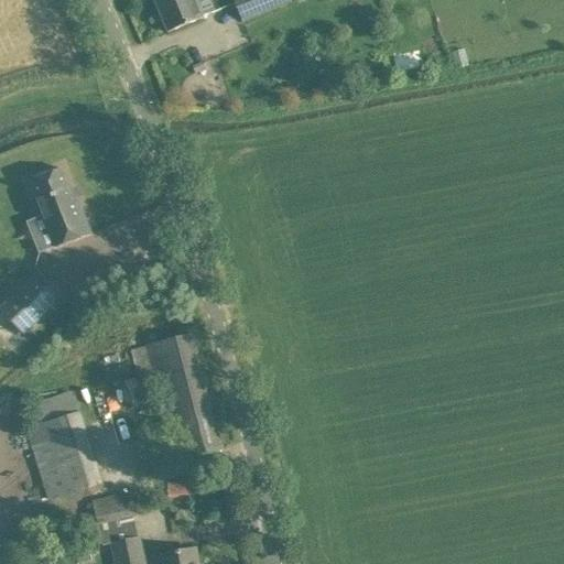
[(154,0),(169,32),(188,24),(203,18),(217,12),(212,0),(154,0)]
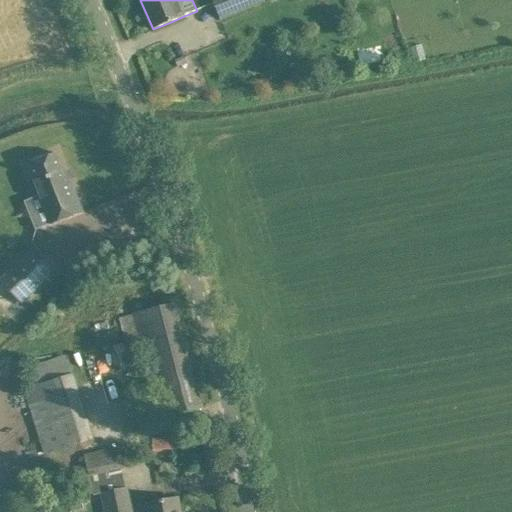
[(211,0),(219,19),(263,1),(263,0),(211,0)]
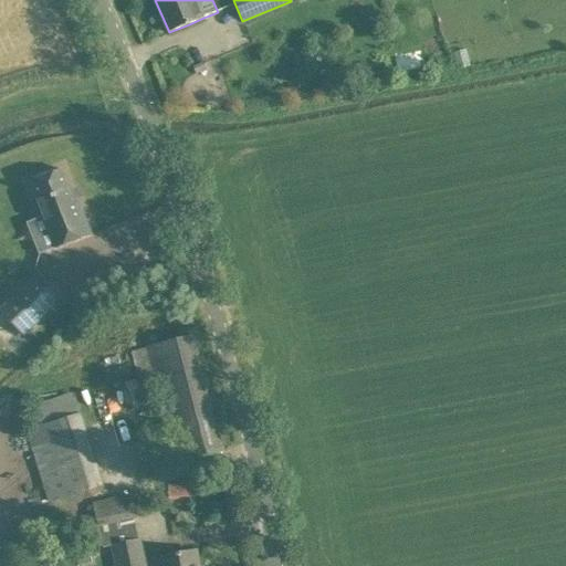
[(62,207),(50,169),(23,178),(46,253),(79,242),(66,205),(62,207)]
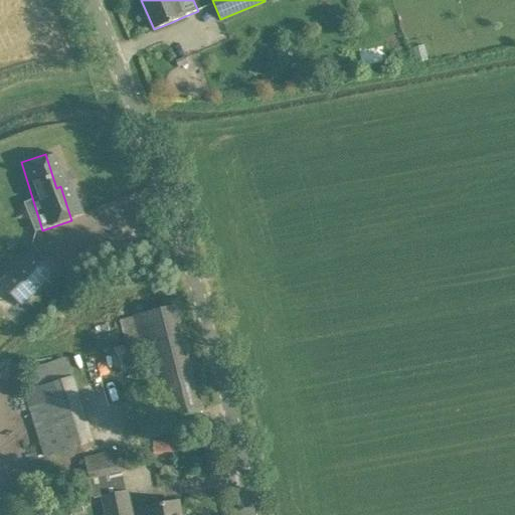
[(57,271),(35,247),(0,281),(0,284),(21,306),(57,271)]
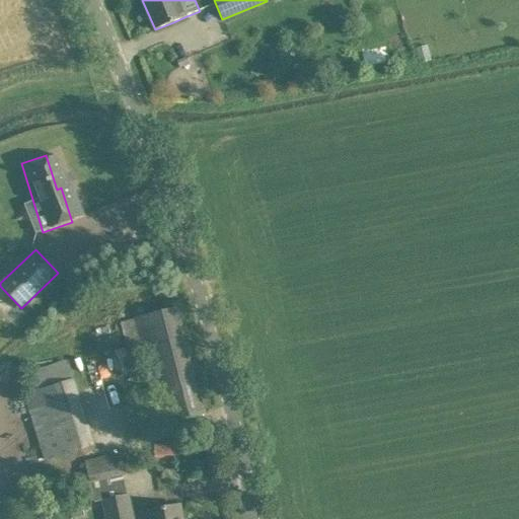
[(177,307),(133,318),(120,322),(129,359),(143,355),(161,425),(205,414),(177,307)]
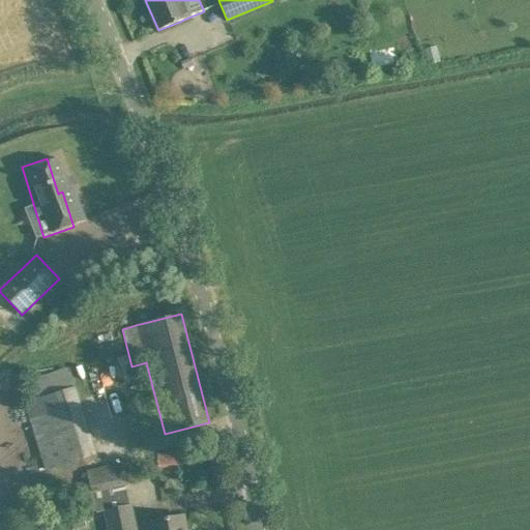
[(95,454),(75,389),(69,367),(28,379),(34,403),(26,405),(47,470),(95,454)]
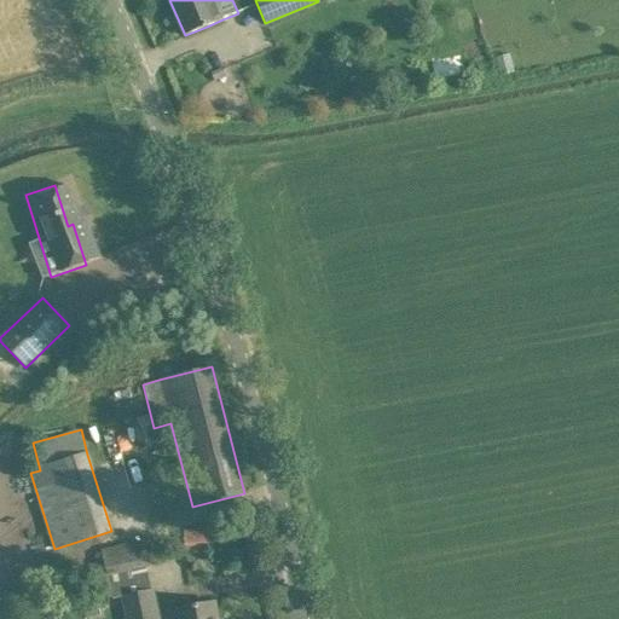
[(213,527),(189,530),(183,530),(185,550),(214,547),(213,527)]
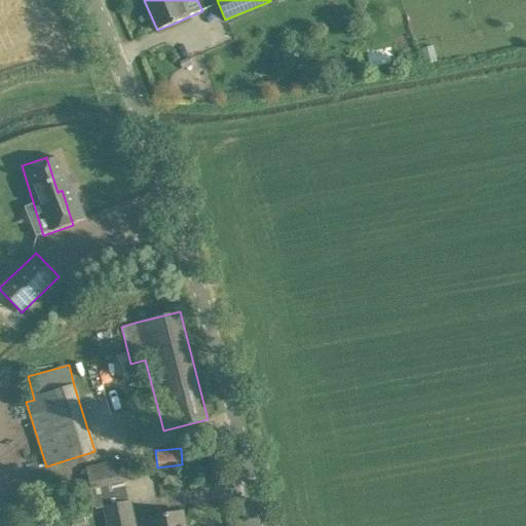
[(86,467),(91,487),(122,482),(118,460),(86,467)]
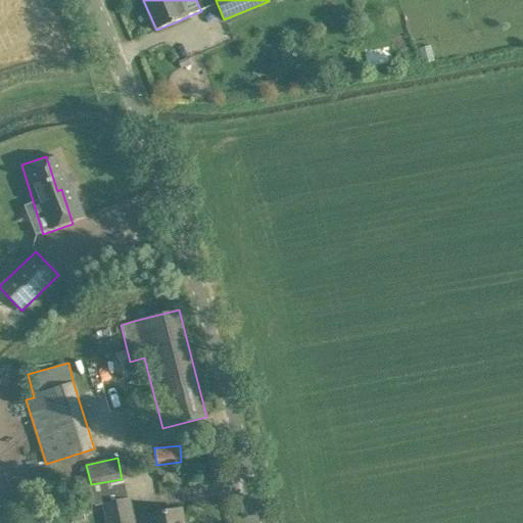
[(128,500),(103,505),(106,522),(133,522),(133,517),(129,500),(128,500)]
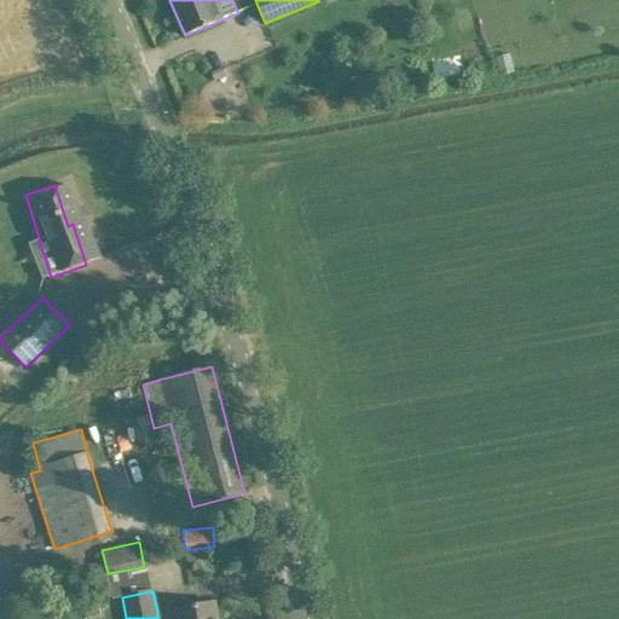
[(175,609),(173,609),(174,618),(217,618),(214,602),(175,609)]
